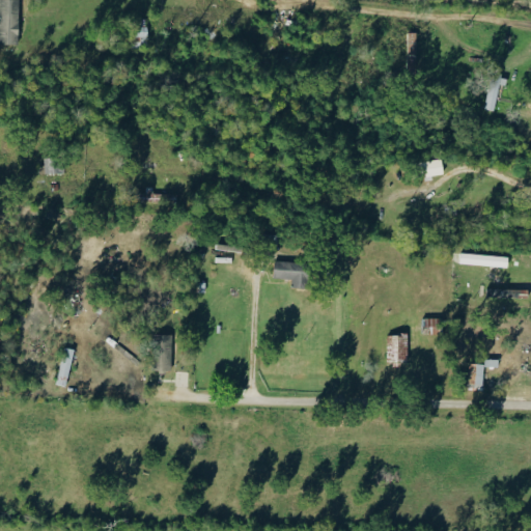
[(0,0),(0,44),(17,45),(18,0),(0,0)]
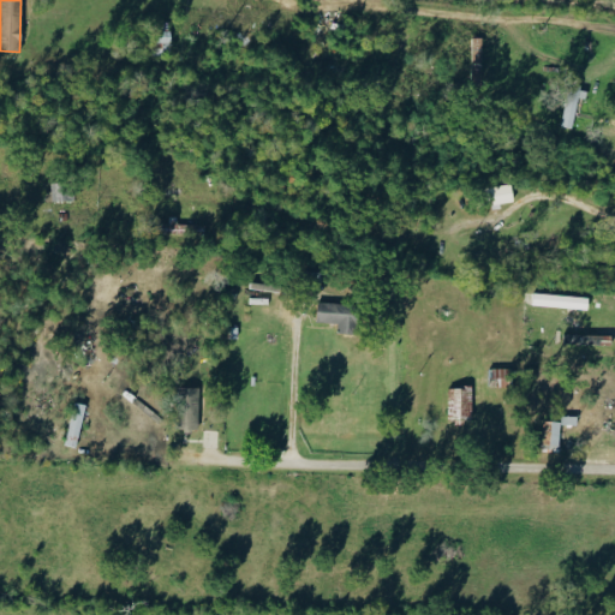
[(154,52),(171,51),(168,23),(151,24),(154,52)]
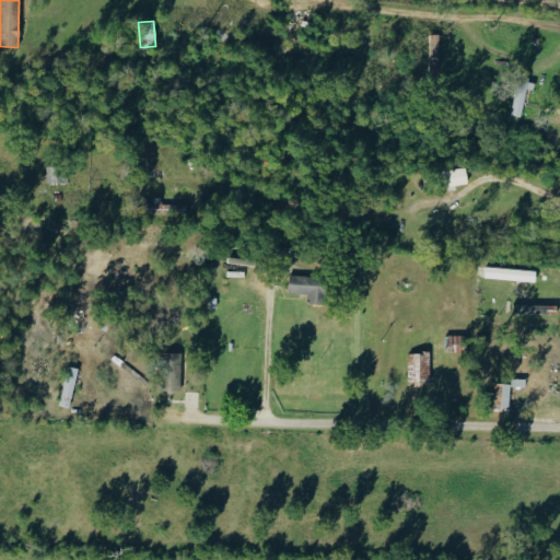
[(526,88),(533,89),(535,80),(518,77),(512,115),(522,117),(526,88)]
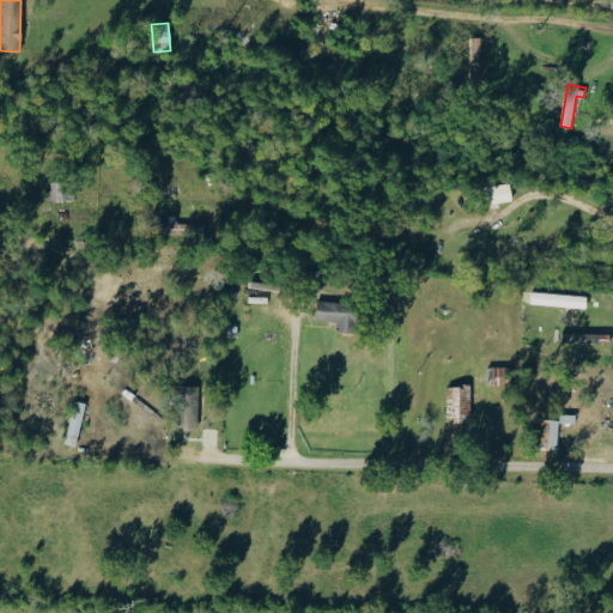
[(489,206),(513,202),(509,182),(485,186),(489,206)]
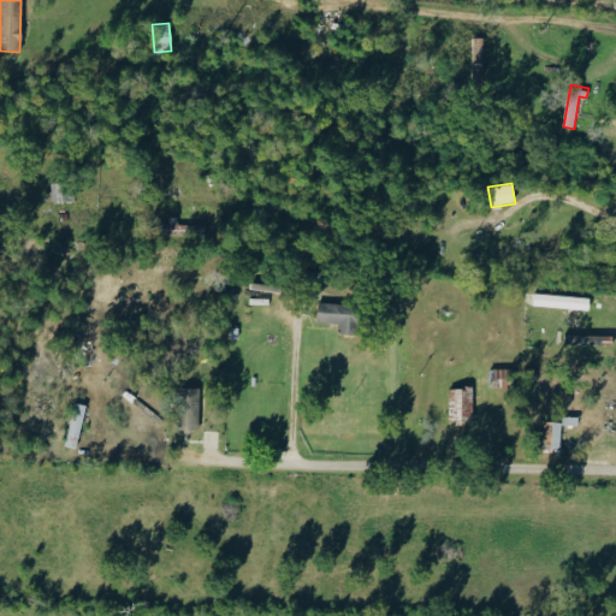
[(533,307),(588,308),(588,295),(533,294),(533,307)]
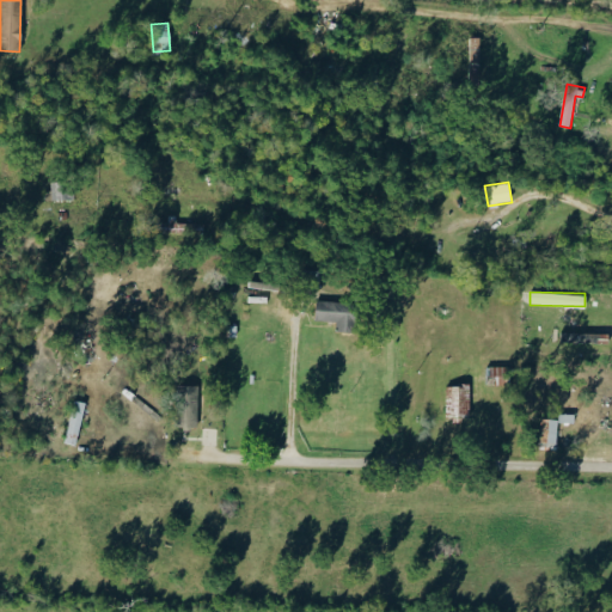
[(335,330),(353,331),(353,301),(314,301),(314,320),(336,320),(335,330)]
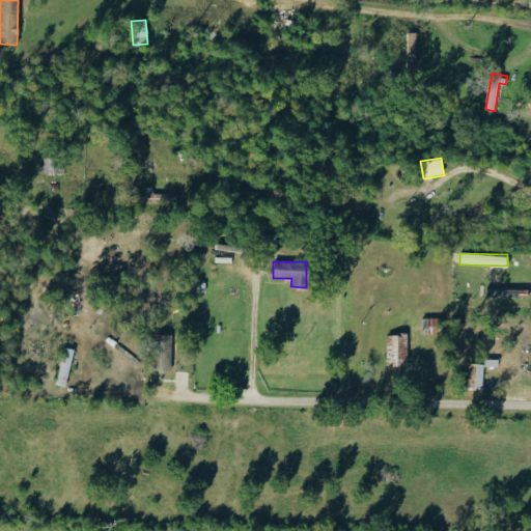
[(151,333),(150,369),(170,370),(172,334),(151,333)]
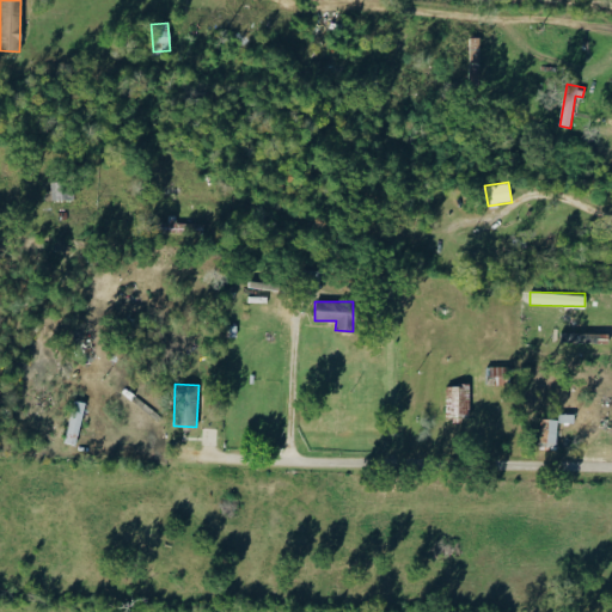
[(446,416),(470,416),(469,384),(445,385),(446,416)]
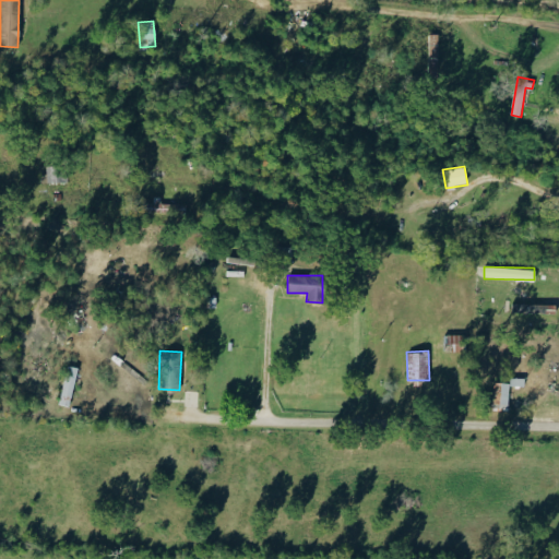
[(79,367),(68,365),(58,404),(69,406),(79,367)]
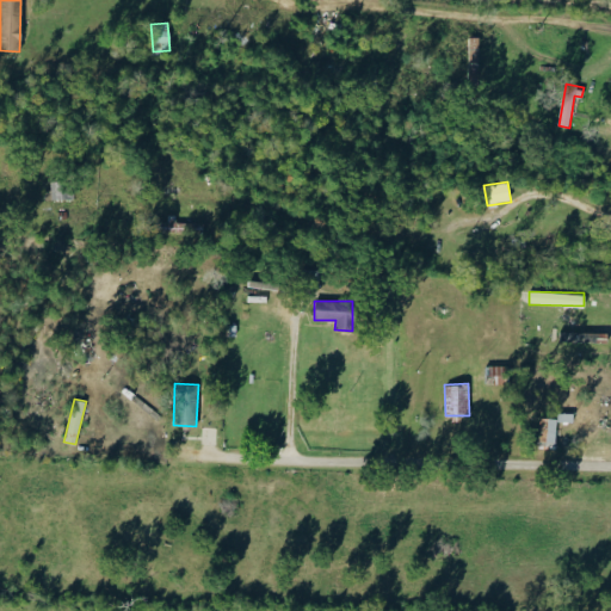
[(557,421),(573,423),(573,413),(557,413),(557,421)]
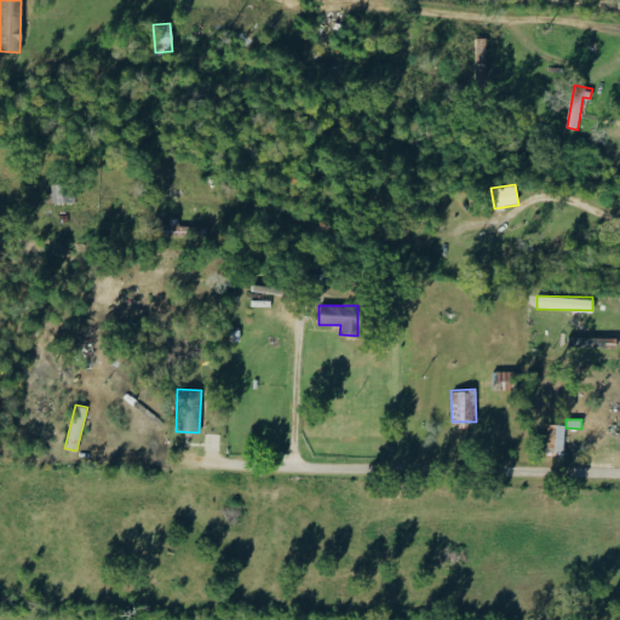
[(545,454),(563,455),(564,424),(546,424),(545,454)]
